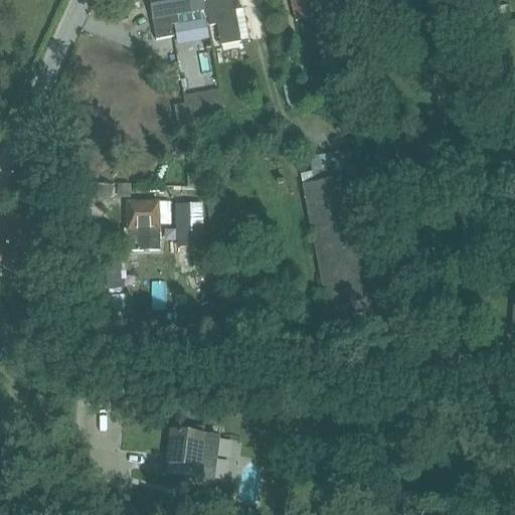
[(207,14),(204,0),(149,0),(156,39),(173,36),(171,25),(206,18),(205,14),(207,14)]
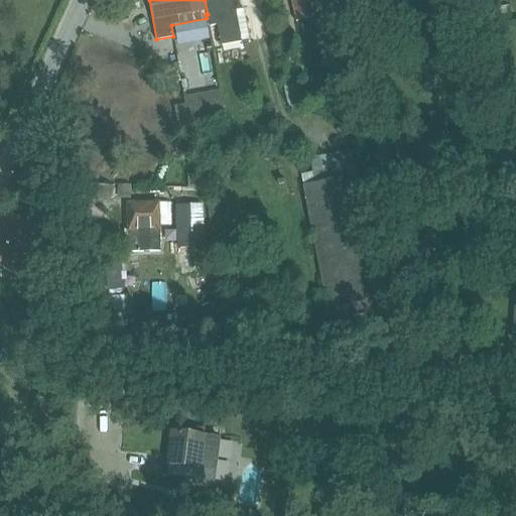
[(221,44),(249,39),(244,8),(240,9),(238,0),(205,0),(208,14),(210,25),(218,24),(221,44)]
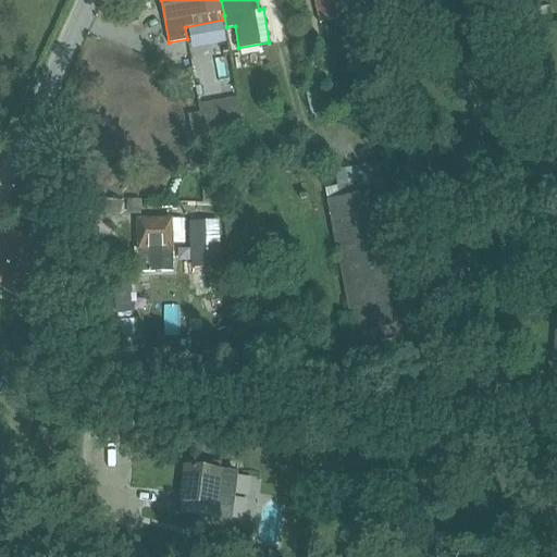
[(326,35),(361,27),(358,13),(355,14),(351,0),(314,0),(320,23),(324,22),(326,35)]
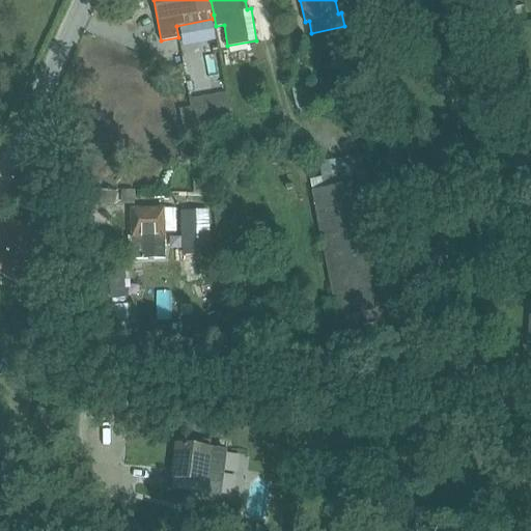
[(298,110),(311,107),(306,84),(292,87),(298,110)]
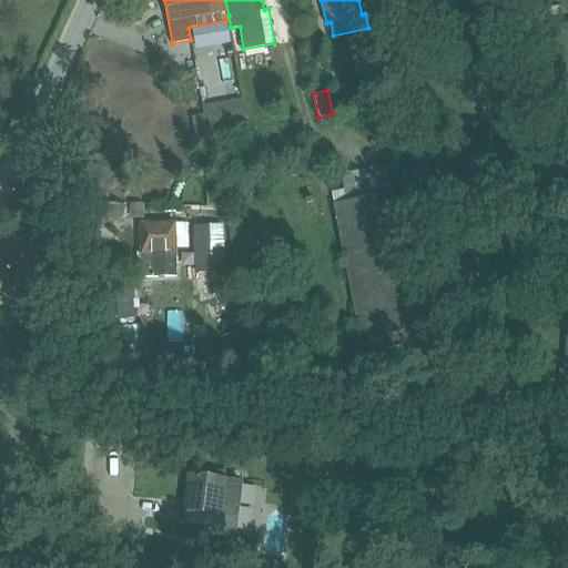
[(234,93),(205,107),(213,125),(243,112),(234,93)]
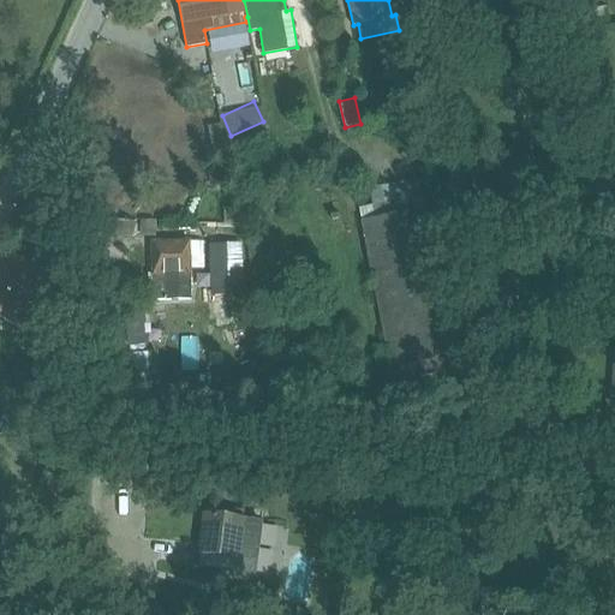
[(571,124),(573,149),(585,148),(583,123),(571,124)]
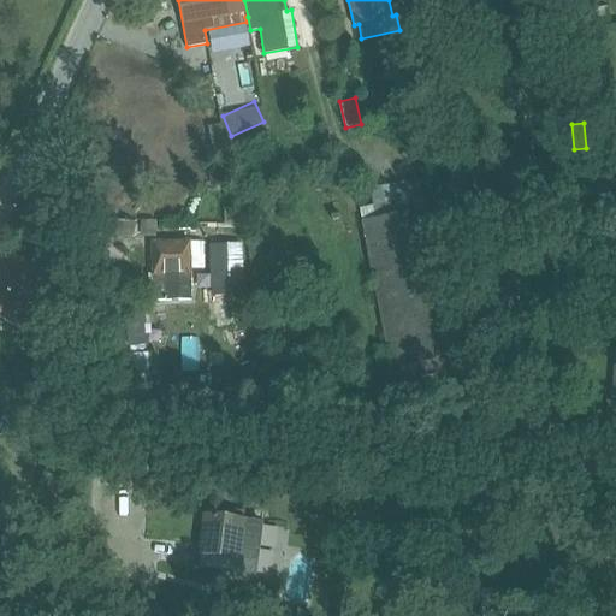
[(474,206),(510,202),(504,161),(469,166),(474,206)]
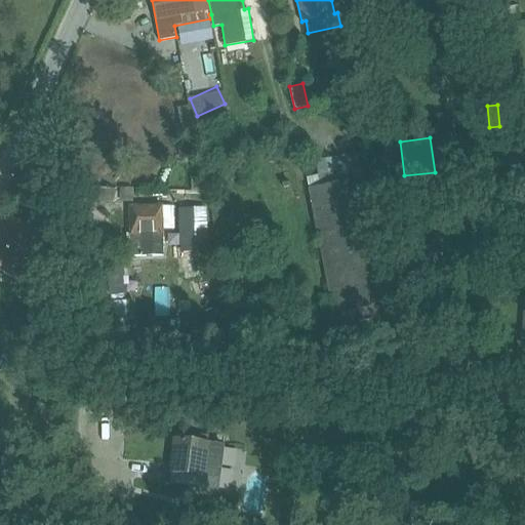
[(335,327),(391,316),(363,178),(362,178),(357,153),(315,161),(318,174),(308,176),(310,189),(308,190),(335,327)]
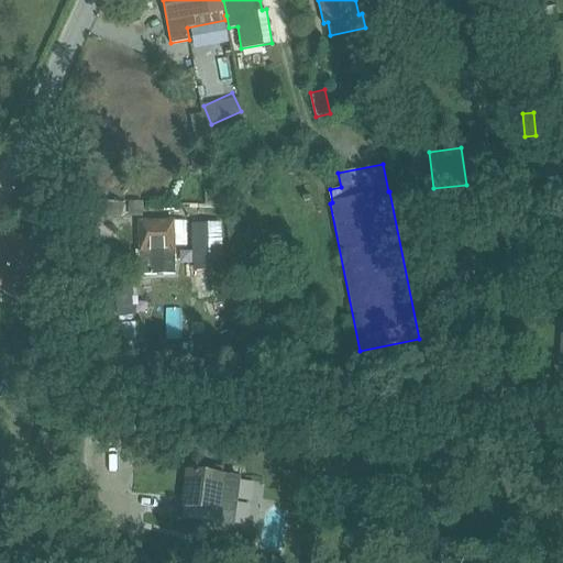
[(86,195),(124,197),(125,176),(88,174),(86,195)]
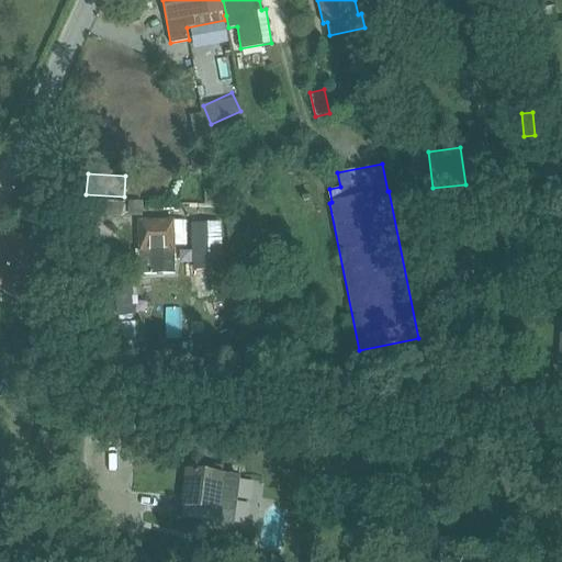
[(221,189),(192,190),(193,203),(222,203),(221,189)]
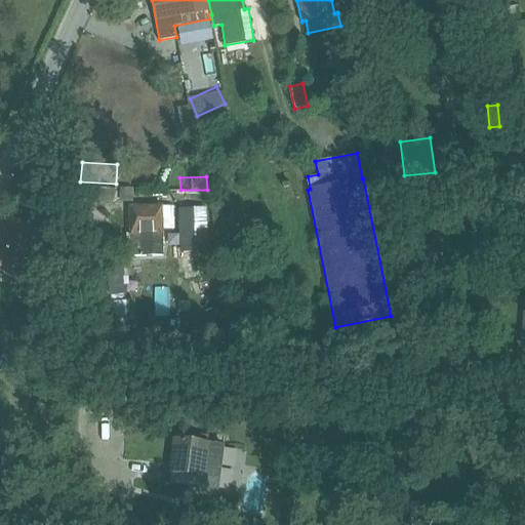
[(115,189),(98,187),(97,202),(112,203),(112,201),(114,201),(115,189)]
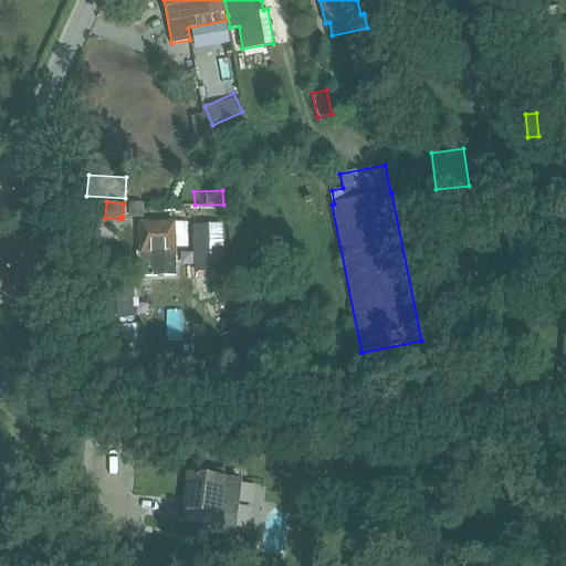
[(129,217),(144,217),(144,203),(130,202),(129,217)]
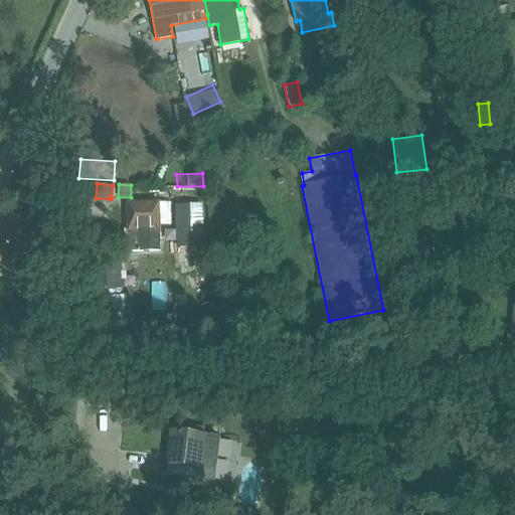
[(129,250),(160,250),(160,219),(163,219),(164,226),(173,225),(174,218),(170,219),(170,204),(129,205),(129,250)]
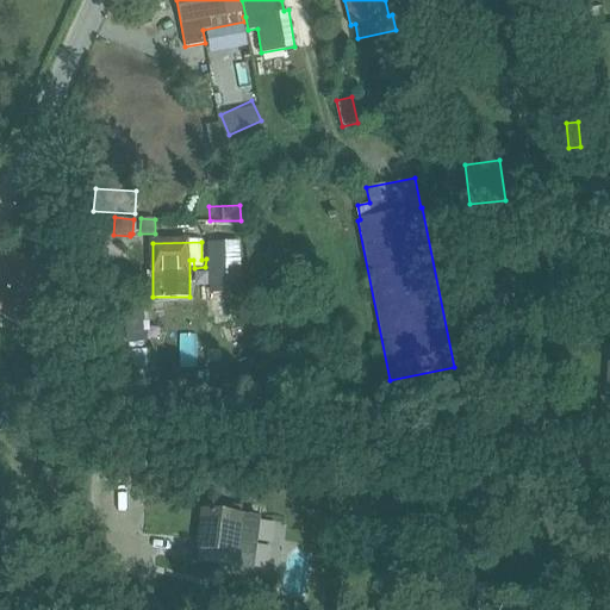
[(205,327),(254,319),(248,268),(240,269),(240,268),(241,268),(241,261),(237,261),(235,242),(210,243),(211,267),(223,265),(223,268),(211,269),(211,284),(209,284),(210,299),(204,299),(205,327)]
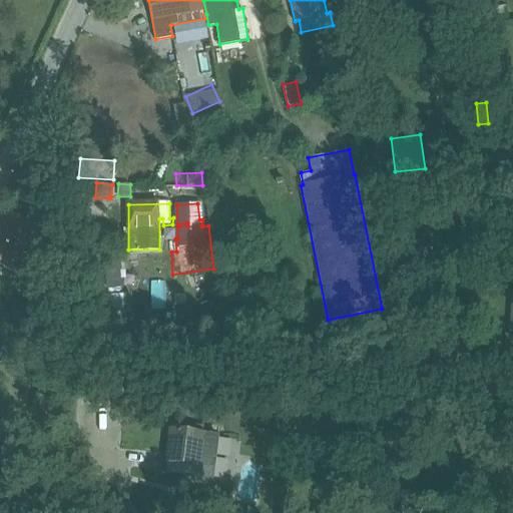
[(0,264),(19,273),(39,224),(8,211),(0,228),(0,264)]
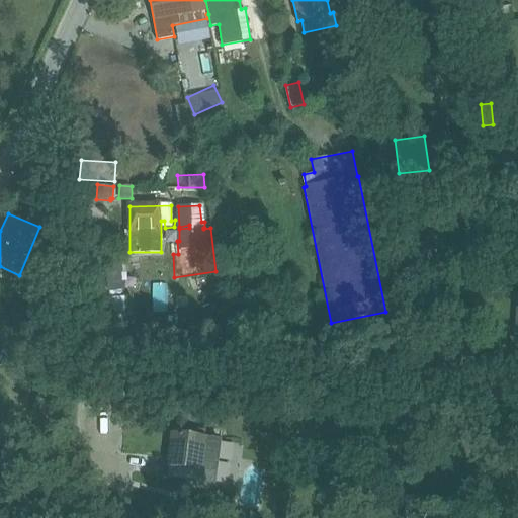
[(105,261),(108,289),(124,288),(122,260),(105,261)]
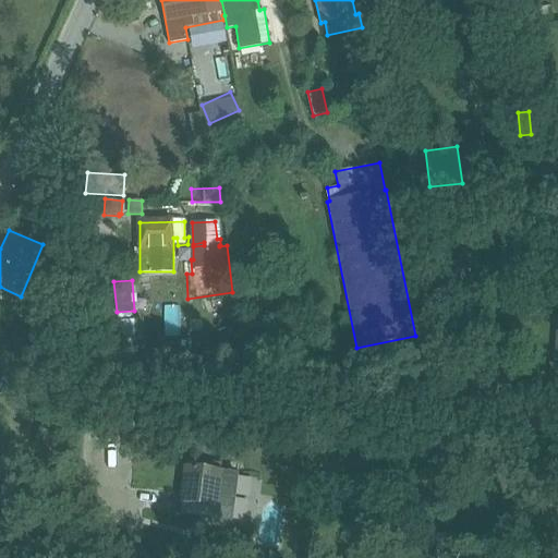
[(144,318),(95,323),(97,353),(146,348),(144,318)]
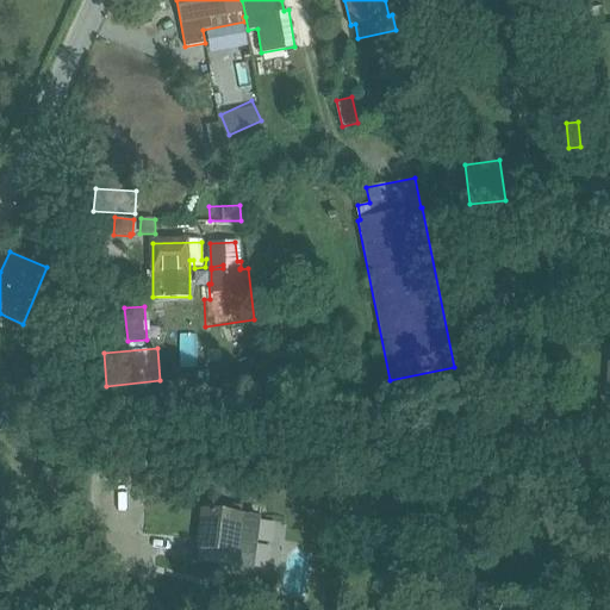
[(113,481),(134,481),(134,444),(113,444),(113,481)]
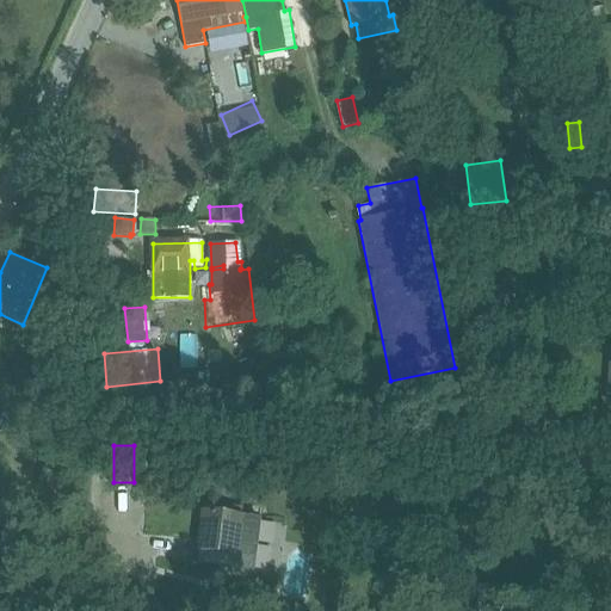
[(233,571),(254,573),(261,518),(201,510),(196,551),(199,551),(198,563),(233,568),(233,571)]
